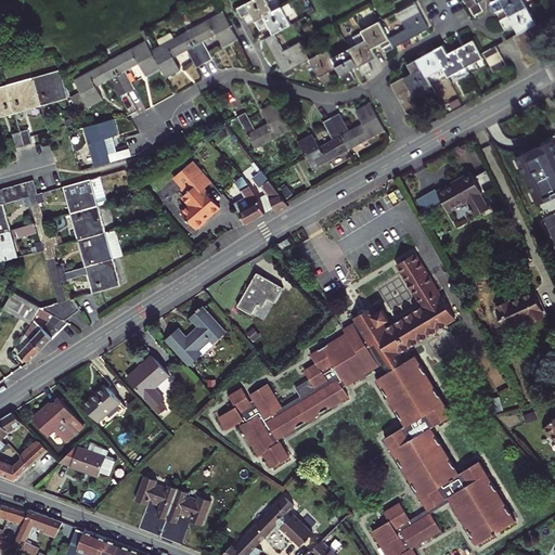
[(273,12),(266,0),(253,0),(237,9),(242,17),(250,13),(253,16),(256,21),(273,12)]
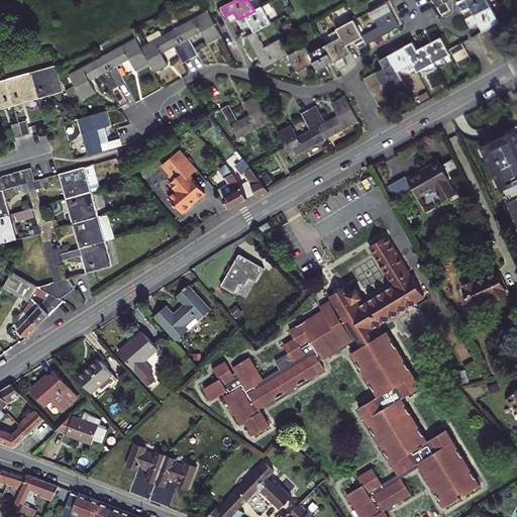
[(433,0),(441,15),(450,10),(446,2),(449,0),(433,0)]
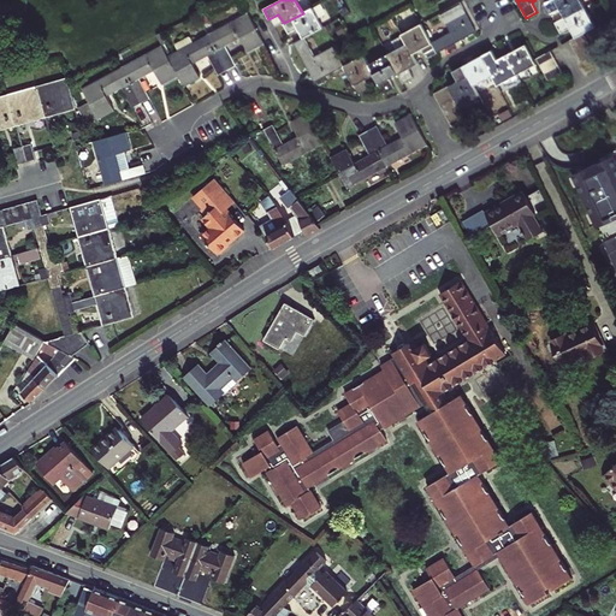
[(585,7),(580,0),(550,0),(545,4),(550,13),(560,9),(562,13),(566,18),(585,7)]
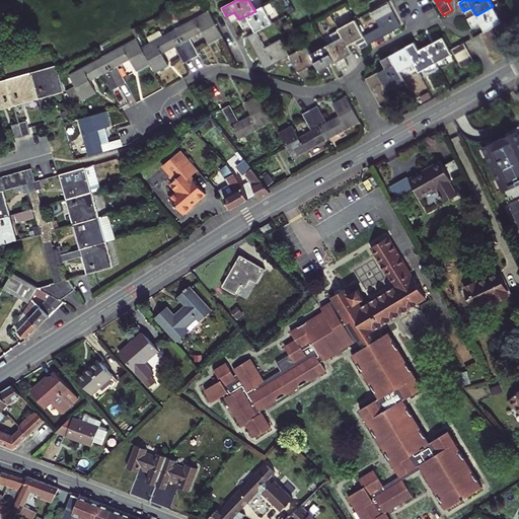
[(400,26),(387,1),(371,10),(380,27),(364,35),(368,45),(384,35),(400,26)]
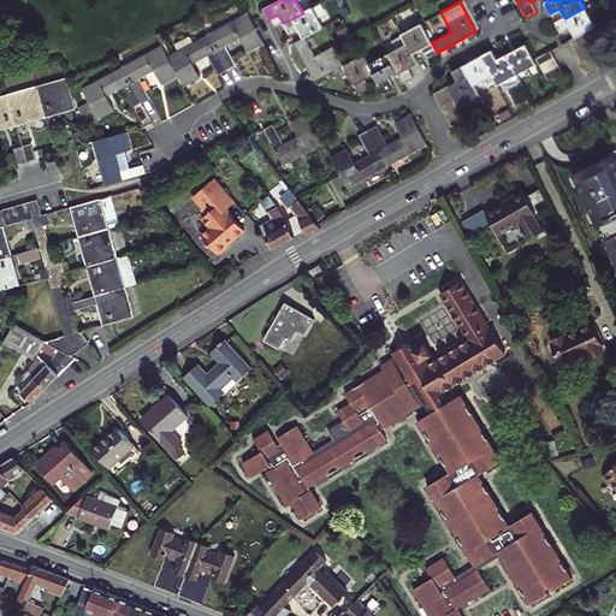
[(585,7),(566,18),(556,23),(561,34),(570,28),(573,33),(575,37),(584,34),(596,27),(585,7)]
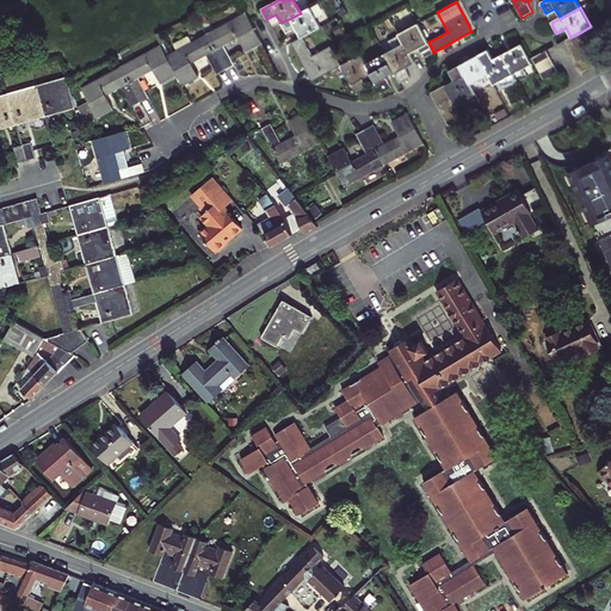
[(310,8),(301,13),(282,23),(284,28),(287,32),(296,28),(301,37),(302,37),(320,26),(310,8)]
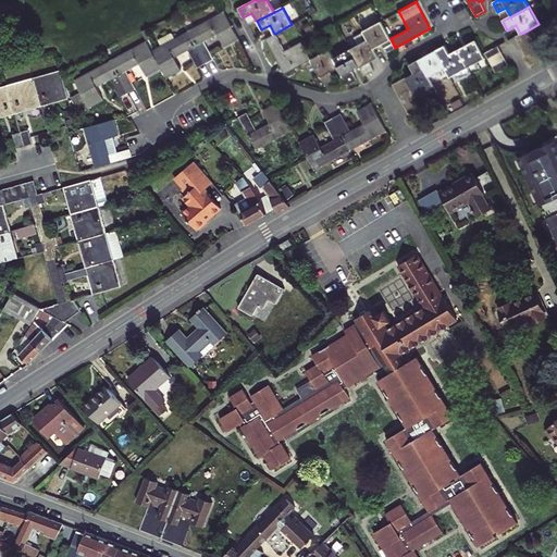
[(224,12),(187,32),(205,64),(213,60),(203,41),(218,34),(224,47),(232,42),(239,39),(226,15),(224,12)]
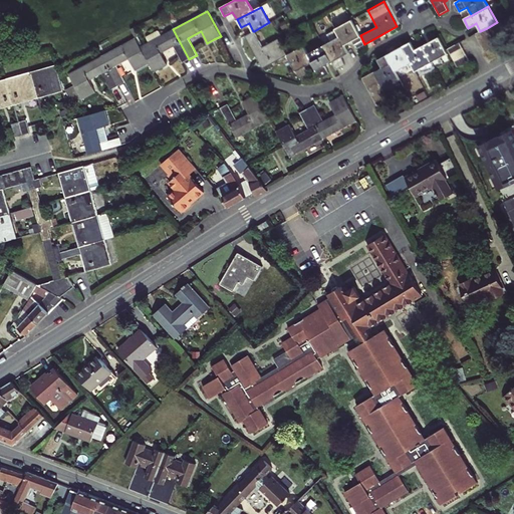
[(339,36),(344,45),(351,41),(353,45),(355,49),(364,44),(360,35),(351,19),(335,28),(335,30),(339,36)]
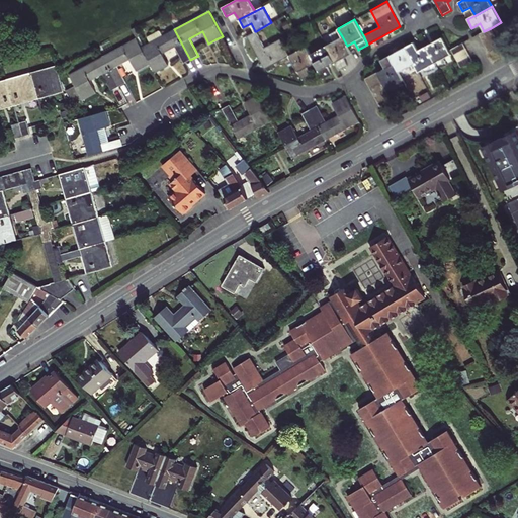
[(136,26),(132,29),(136,36),(140,34),(136,26)]
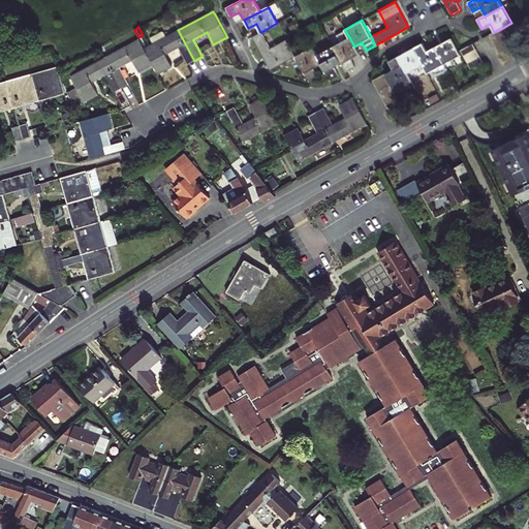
[(501,29),(494,32),(489,35),(492,41),(504,35),(501,29)]
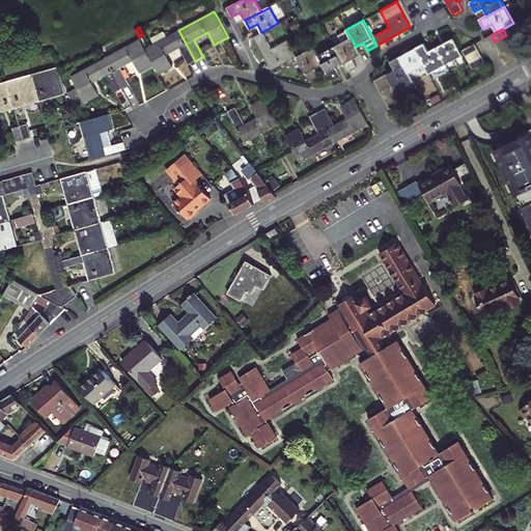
[(154,65),(159,75),(173,66),(166,54),(179,47),(189,64),(192,62),(195,61),(178,30),(167,36),(165,33),(162,32),(152,37),(151,39),(154,44),(145,49),(154,65)]
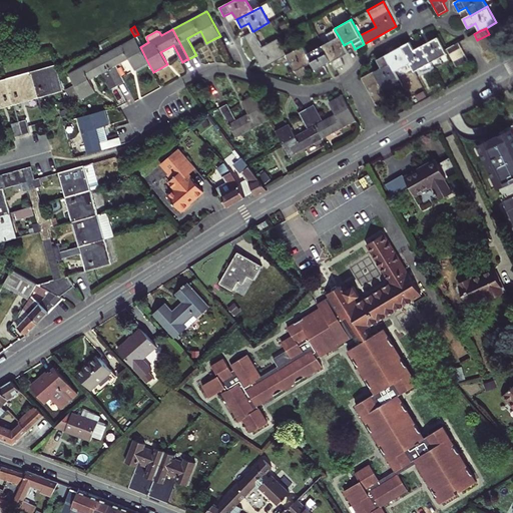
[(348,53),(344,45),(339,36),(335,30),(326,34),(330,41),(323,44),(332,61),(337,69),(341,67),(345,65),(340,57),(348,53)]
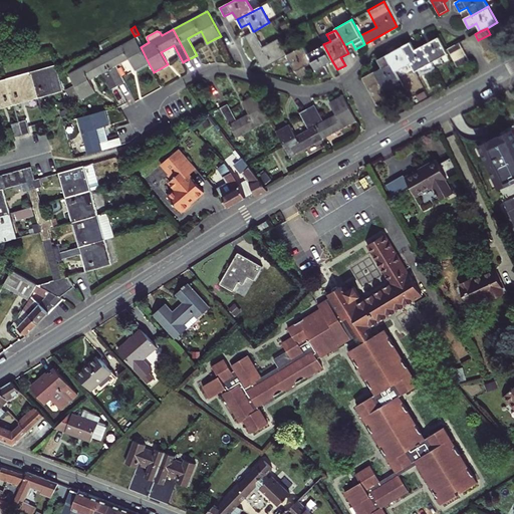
[(278,38),(263,47),(254,31),(253,31),(245,35),(263,68),(275,61),(287,55),(287,54),(278,38)]
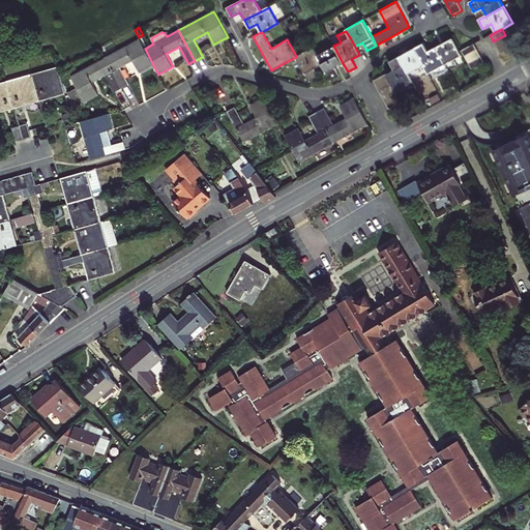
[(505,35),(493,41),(497,49),(508,41),(505,35)]
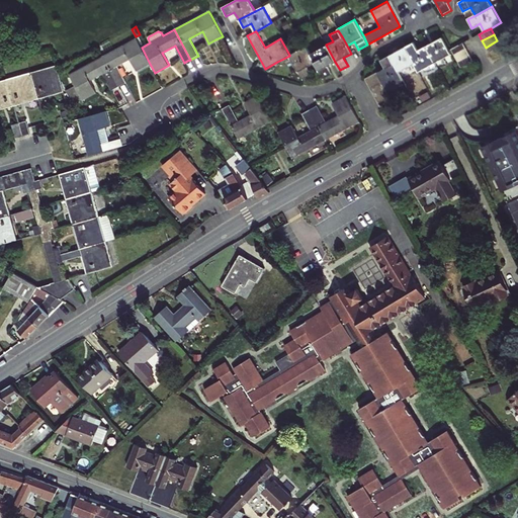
[(426,47),(434,63),(451,54),(449,51),(442,37),(434,41),(426,47)]
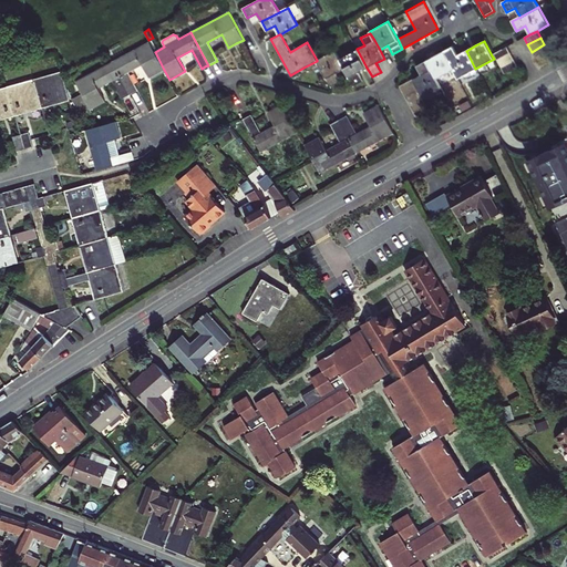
[(155,52),(150,42),(113,62),(131,94),(138,90),(129,72),(143,64),(150,78),(157,73),(164,70),(155,52)]
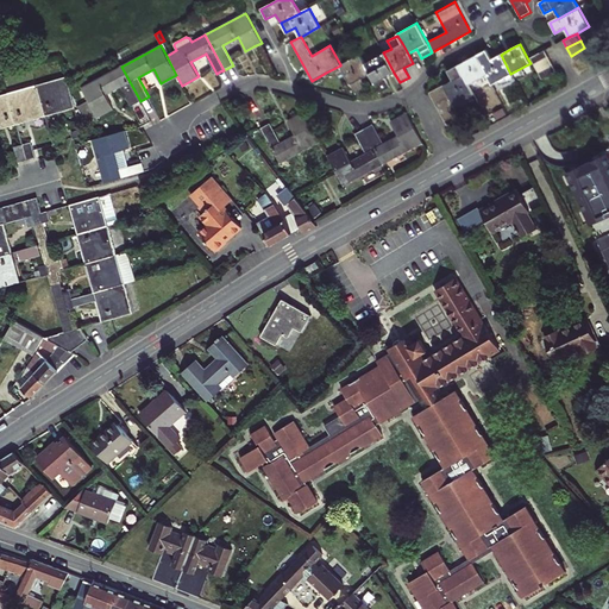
[(584,48),(571,56),(573,62),(588,55),(584,48)]
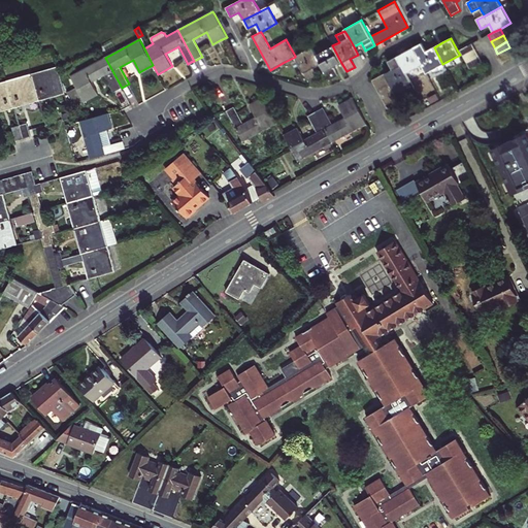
[(426,52),(422,42),(417,45),(413,47),(422,64),(426,73),(442,64),(434,47),(426,52)]
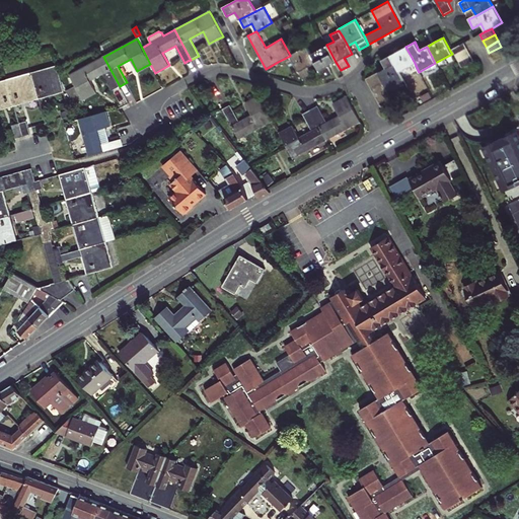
[(455,56),(467,50),(463,43),(452,50),(455,56)]
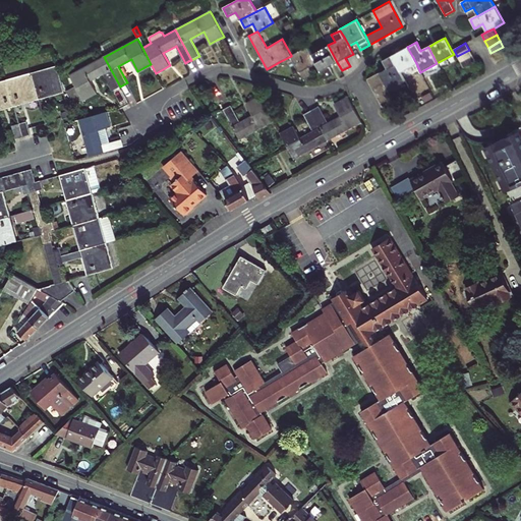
[(337,62),(328,45),(311,54),(316,62),(326,79),(330,76),(334,74),(330,66),(337,62)]
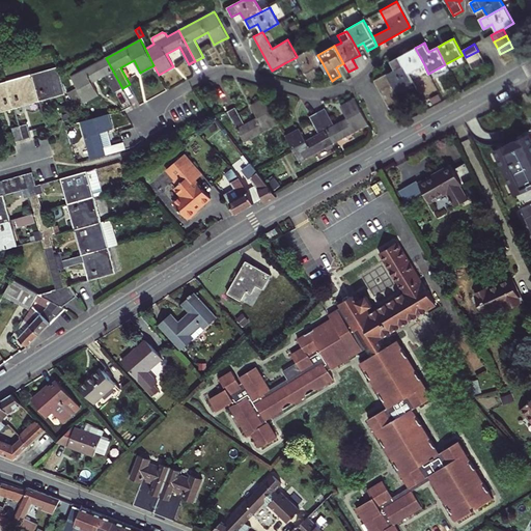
[(297,57),(310,81),(314,79),(319,76),(314,68),(323,63),(317,55),(313,47),(297,56),(297,57)]
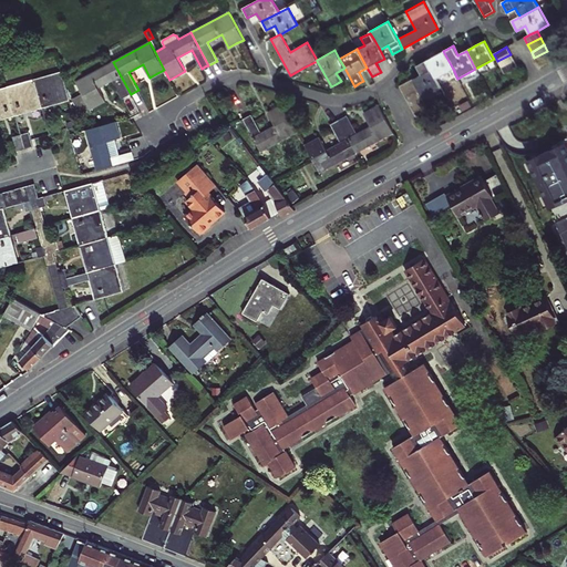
[(453,69),(443,51),(435,55),(426,60),(436,79),(453,69)]
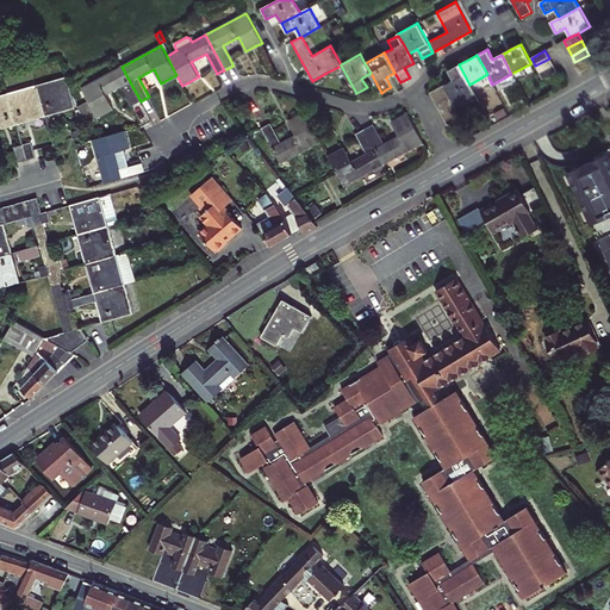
[(549,58),(535,66),(539,73),(553,66),(549,58)]
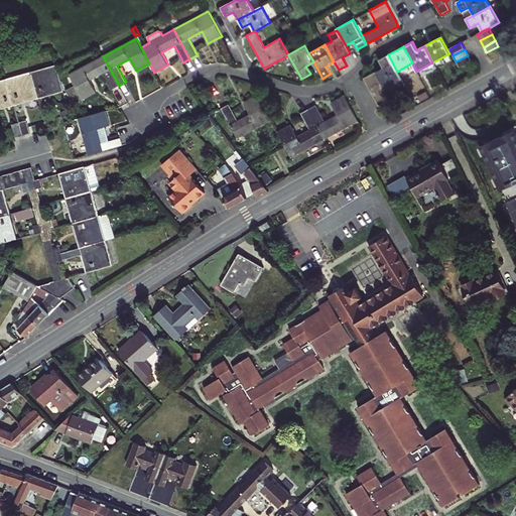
[(401,80),(397,72),(388,54),(383,57),(379,59),(383,68),(376,72),(379,79),(382,84),(385,89),(401,80)]
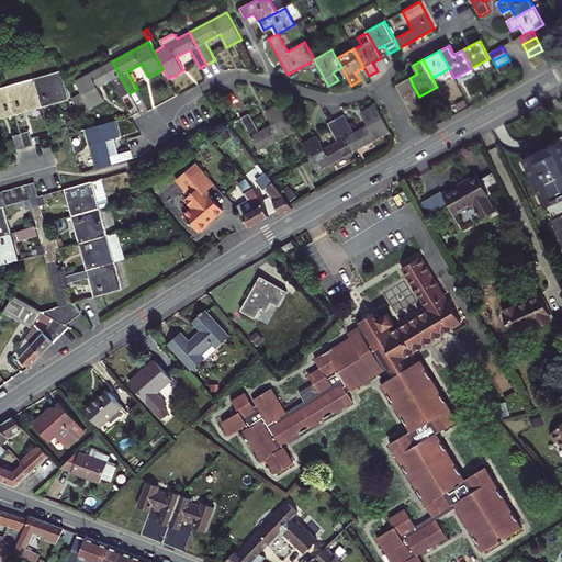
[(509,60),(496,67),(499,74),(513,67),(509,60)]
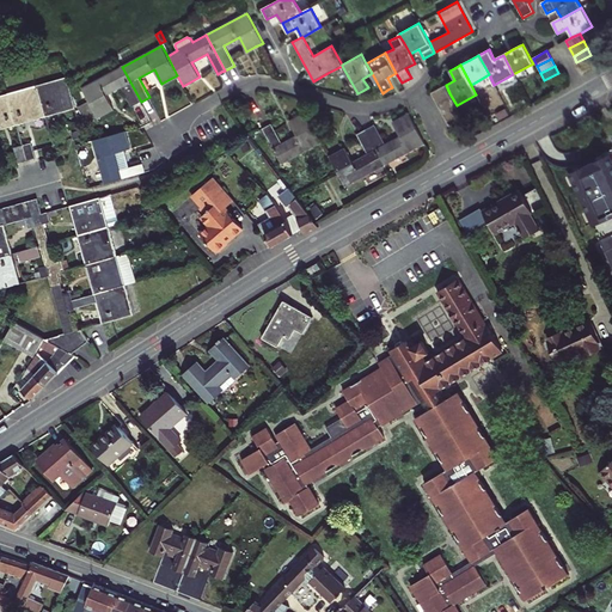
[(89,102),(97,117),(98,118),(114,109),(110,102),(106,95),(121,87),(132,106),(141,102),(122,67),(81,89),(89,102)]
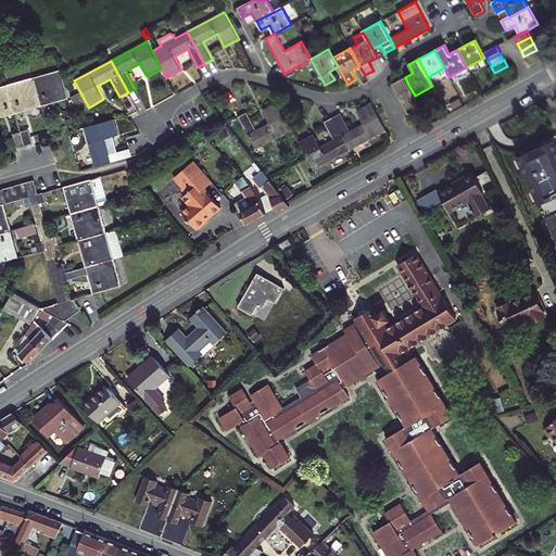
[(66,90),(61,71),(35,78),(42,105),(55,102),(68,98),(66,90)]
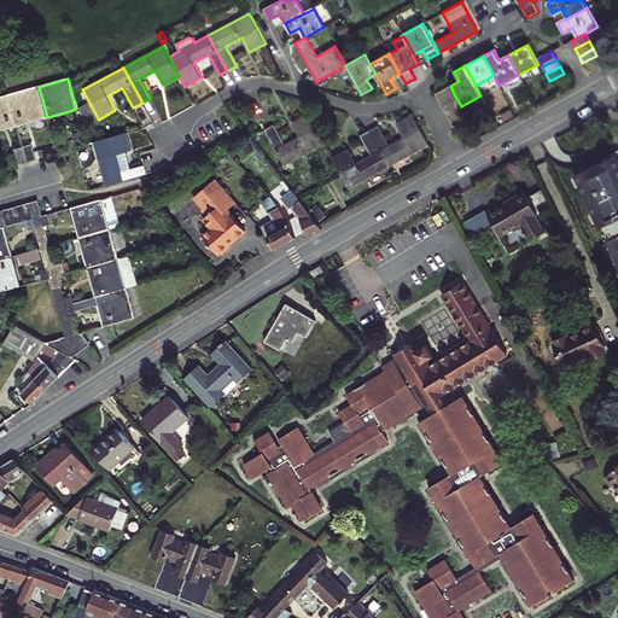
[(436,94),(439,101),(454,94),(450,86),(436,94)]
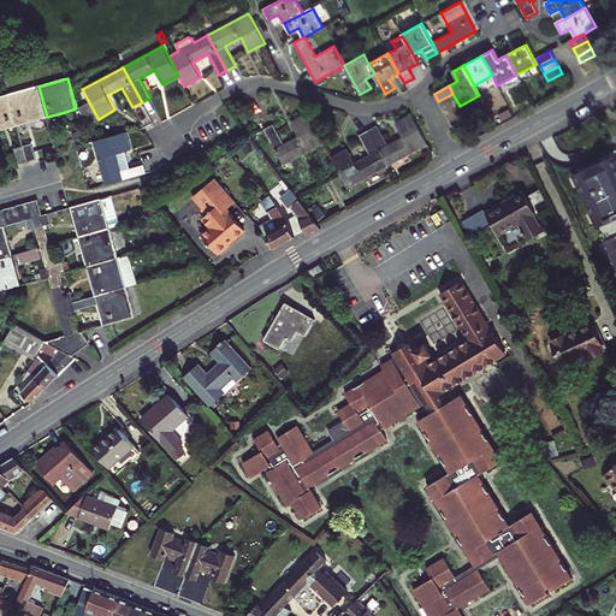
[(47,117),(39,87),(9,95),(17,125),(33,120),(47,117)]
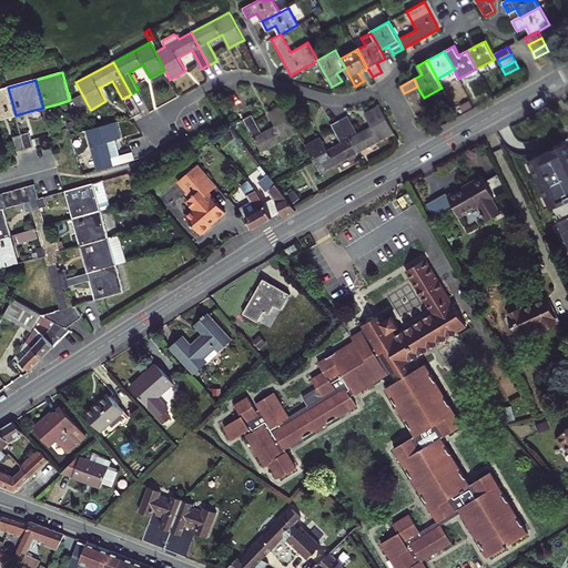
[(404,93),(408,100),(421,92),(417,87),(404,93)]
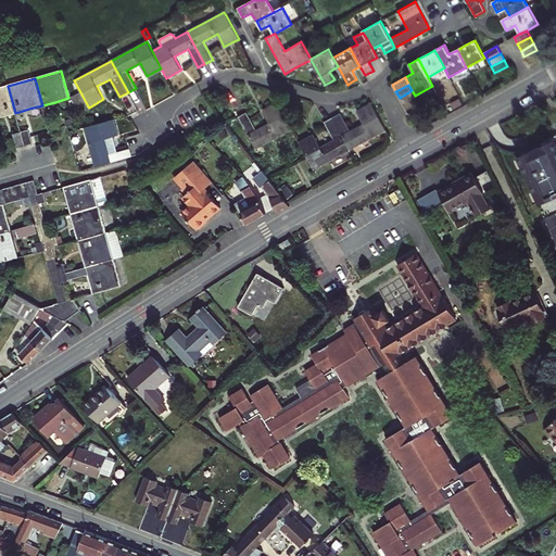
[(8,86),(0,87),(0,116),(2,116),(15,113),(8,86)]
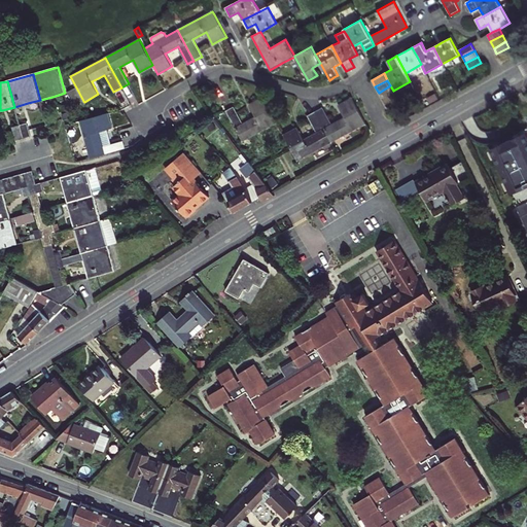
[(390,85),(379,93),(382,99),(394,93),(393,91),(390,85)]
